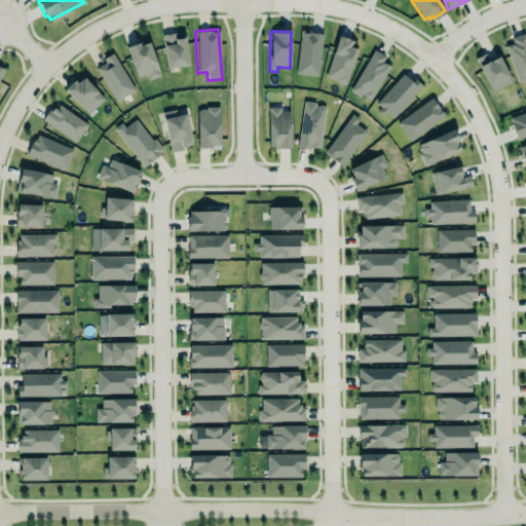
[(317,77),(324,35),(301,32),(295,74),(317,77)]
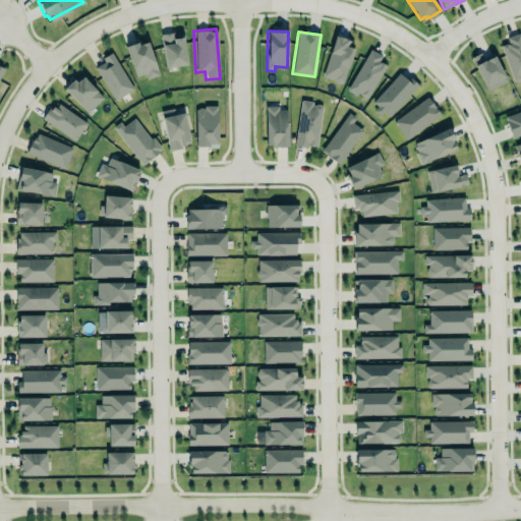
[(184,38),(173,39),(173,34),(162,35),(165,68),(186,66),(184,38)]
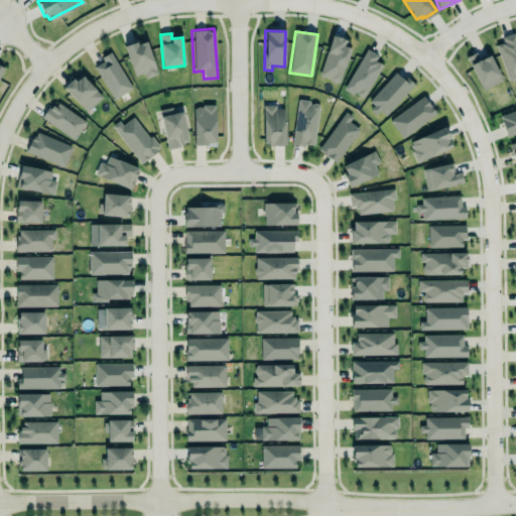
[(495,43),(510,84),(515,81),(515,37),(515,35),(495,43)]
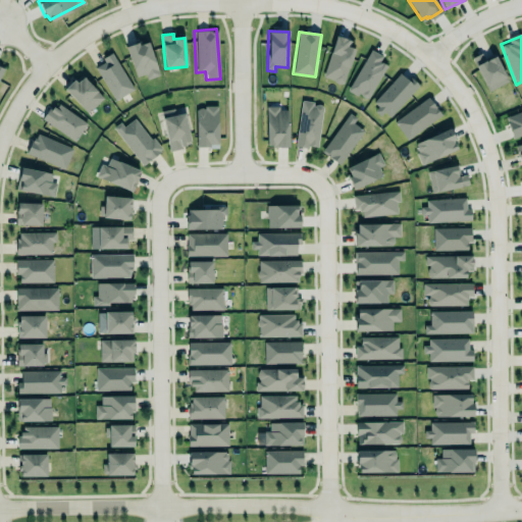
[(335,38),(322,79),(343,85),(356,45),(335,38)]
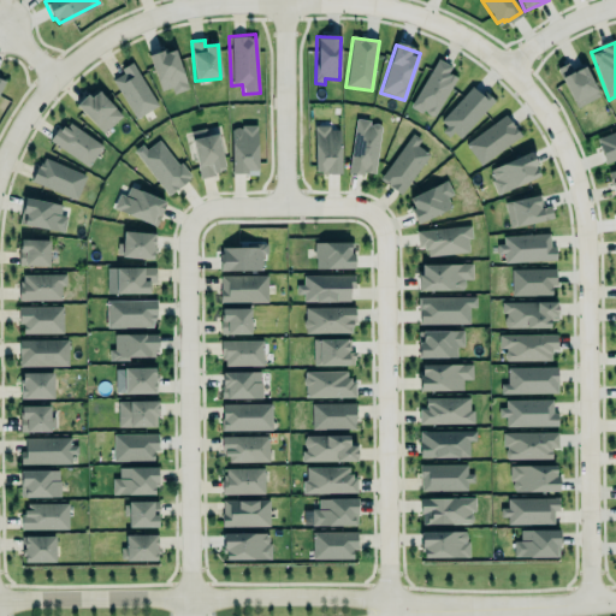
[(188,87),(173,48),(148,57),(163,95),(188,87)]
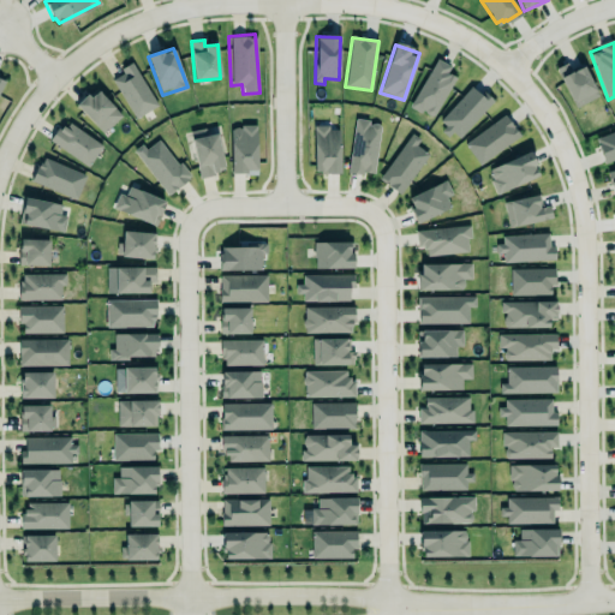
[(434,119),(454,77),(447,73),(451,67),(435,59),(411,107),(434,119)]
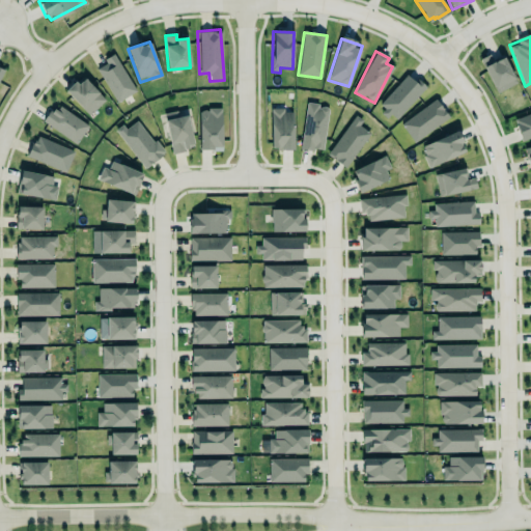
[(477,57),(482,54),(487,52),(492,59),(501,54),(515,81),(495,91),(481,64),(477,57)]
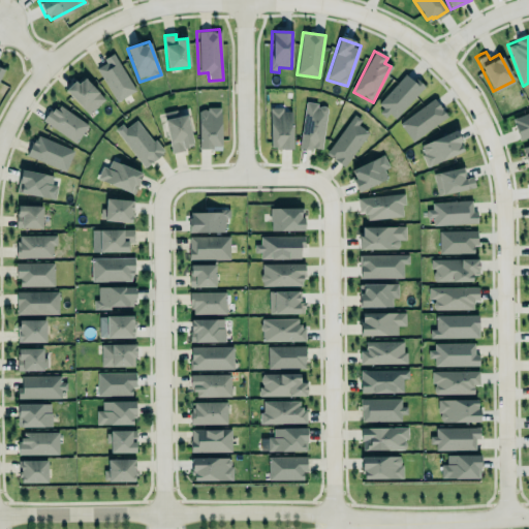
[(96,67),(117,102),(135,91),(115,56),(96,67)]
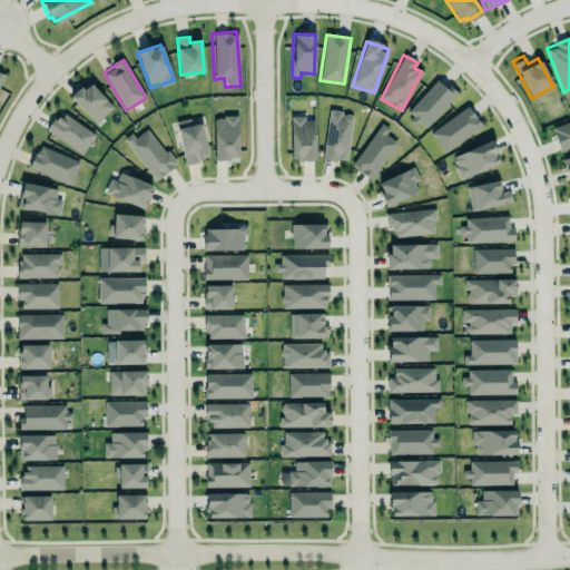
[(426,130),(454,94),(435,80),(406,119),(415,126),(418,124),(426,130)]
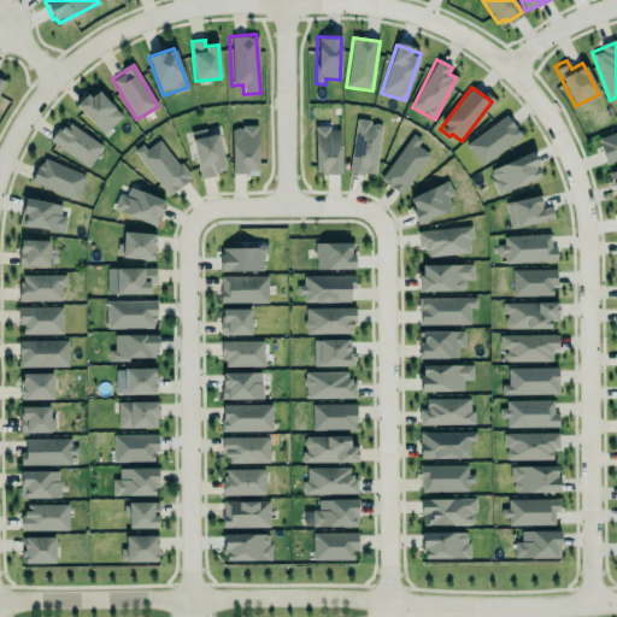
[(74,103),(86,92),(88,95),(92,92),(93,93),(97,88),(112,106),(119,115),(101,131),(74,103)]
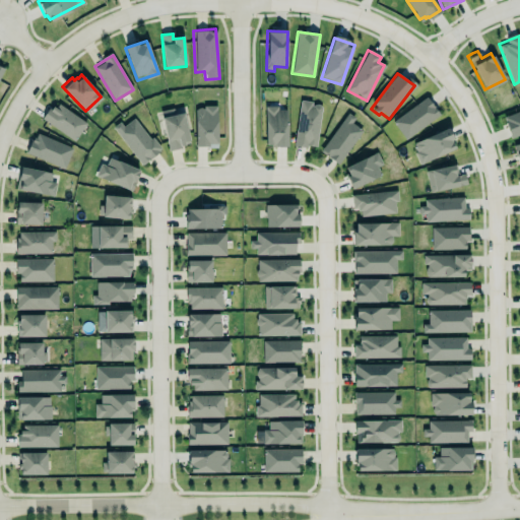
[(439,117),(428,99),(393,120),(404,138),(439,117)]
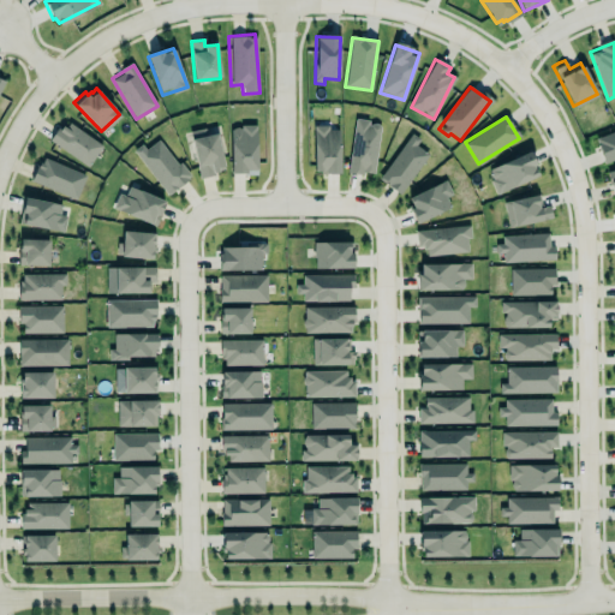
[(102,145),(65,120),(51,142),(88,167),(102,145)]
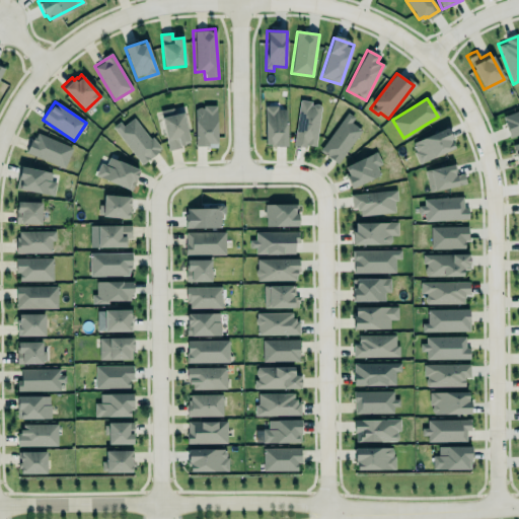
[(300,101),(294,145),(315,148),(321,104),(300,101)]
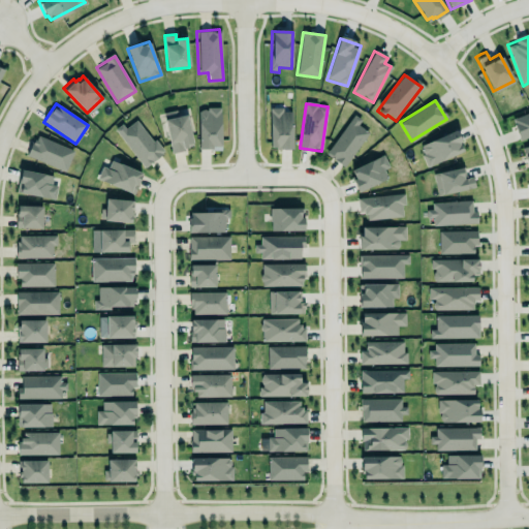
[(290,148),(290,110),(280,110),(280,106),(268,106),(268,145),(274,145),(274,148),(290,148)]
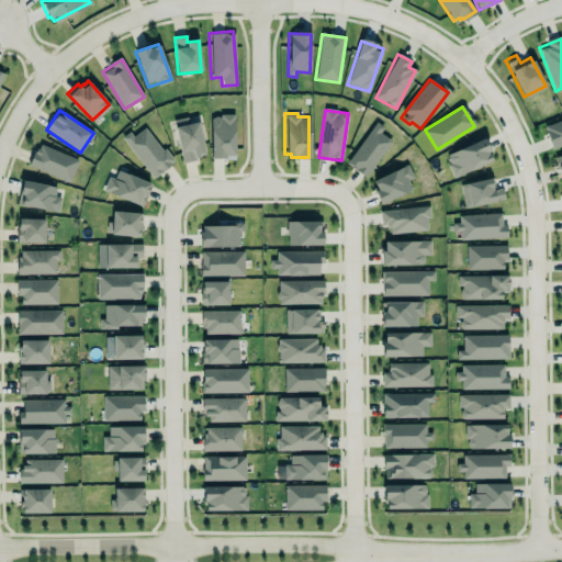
[(235,158),(234,115),(211,115),(211,158),(235,158)]
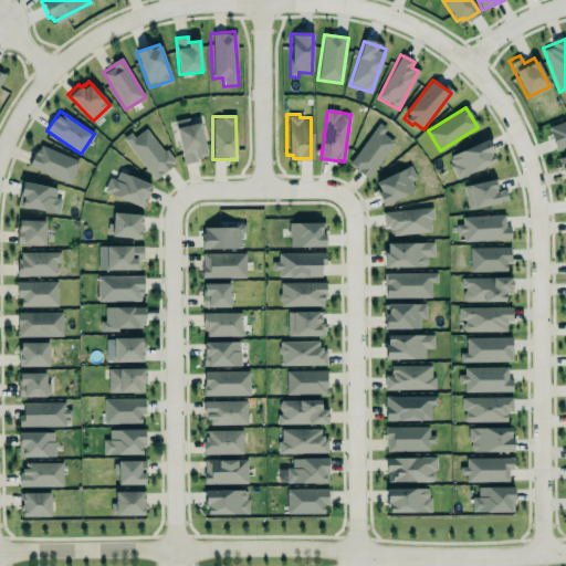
[(207,158),(200,123),(190,125),(189,118),(175,121),(184,164),(207,158)]
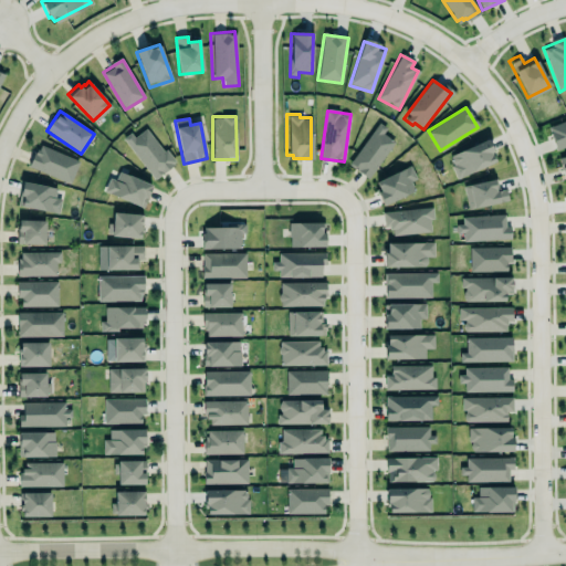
[(565,121),(547,128),(556,150),(565,146),(565,121)]
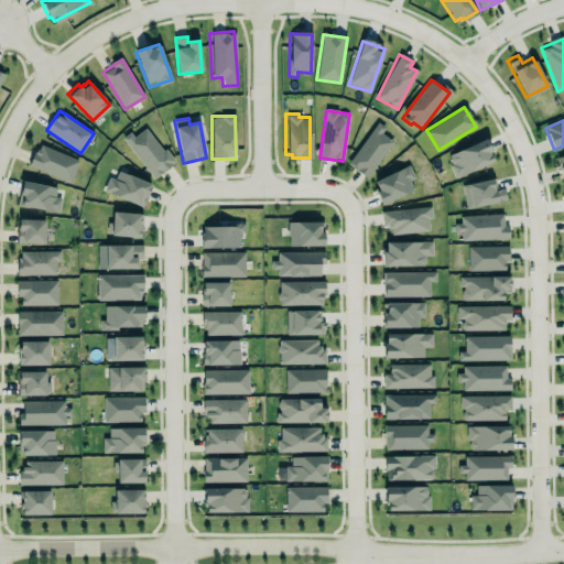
[(392,141),(381,134),(386,128),(375,121),(348,166),(369,179),(392,141)]
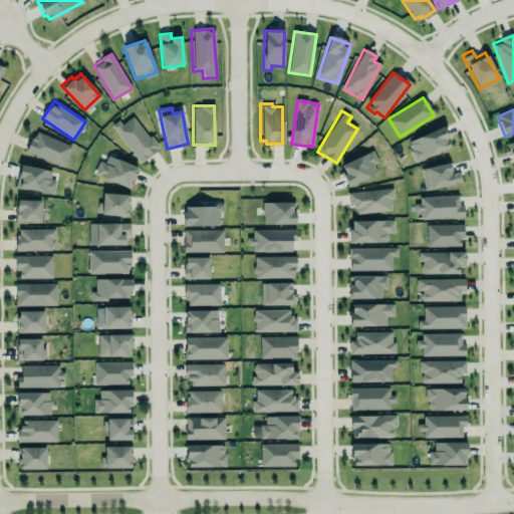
[(114,126),(138,164),(157,152),(135,114),(114,126)]
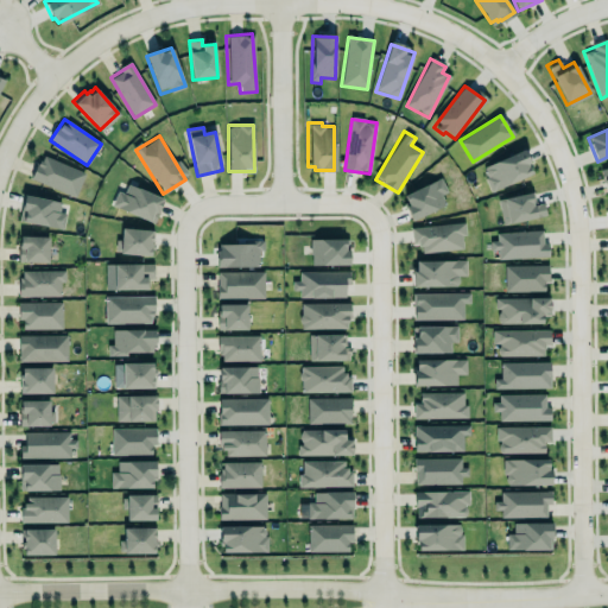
[(533,173),(523,150),(481,169),(492,192),(533,173)]
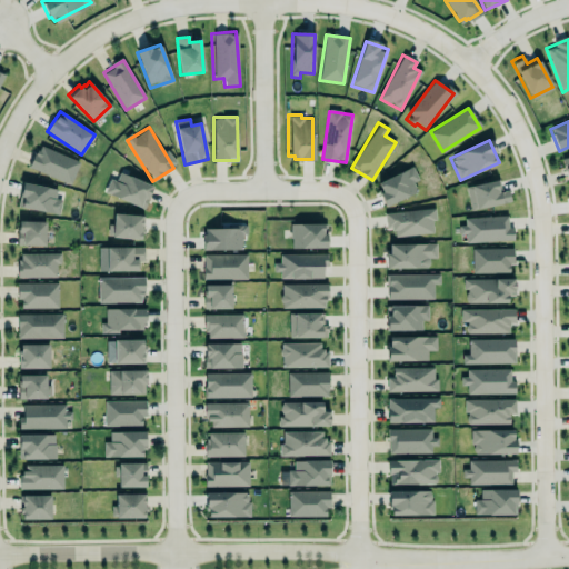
[(30,171),(72,183),(79,160),(37,148),(30,171)]
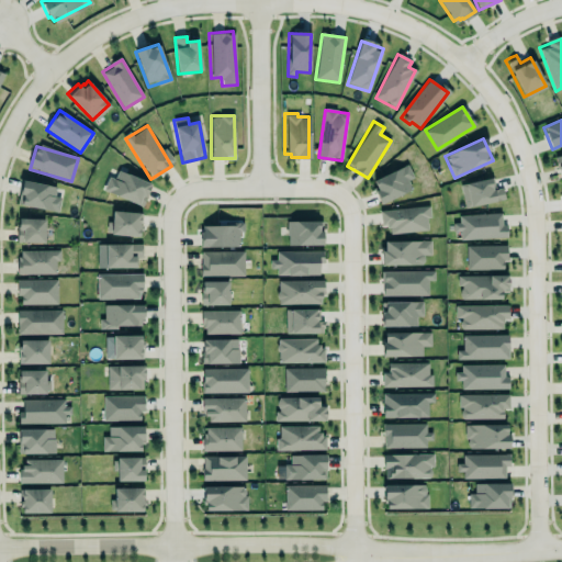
[(371,178),(406,161),(413,177),(407,179),(412,188),(378,203),(370,187),(374,184),(371,178)]
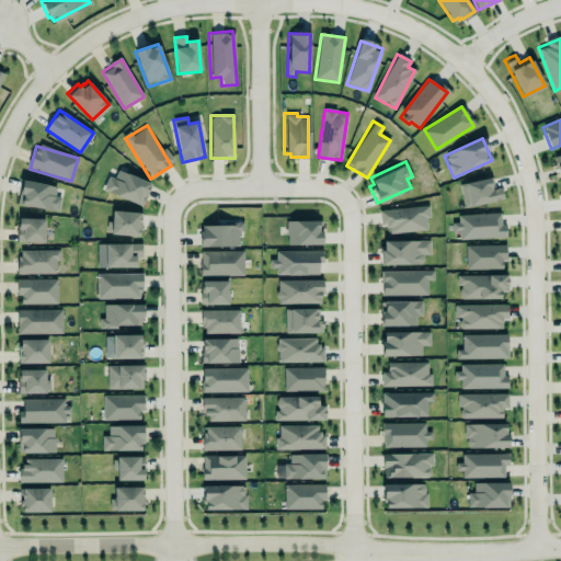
[(107,176),(103,192),(142,205),(150,182),(117,172),(114,179),(107,176)]
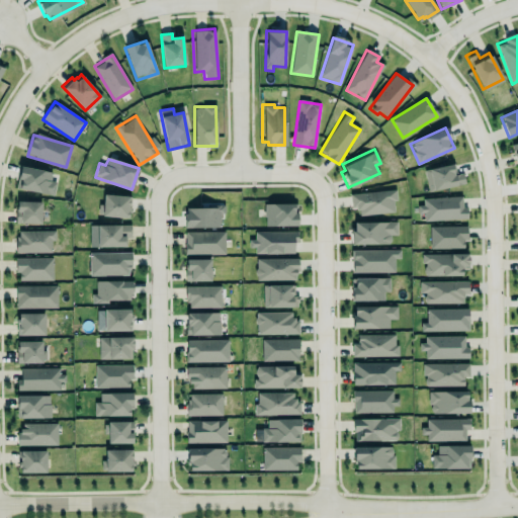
[(423,170),(428,189),(433,189),(434,186),(455,182),(456,183),(464,182),(464,177),(462,177),(461,171),(455,173),(451,161),(428,166),(429,168),(423,170)]
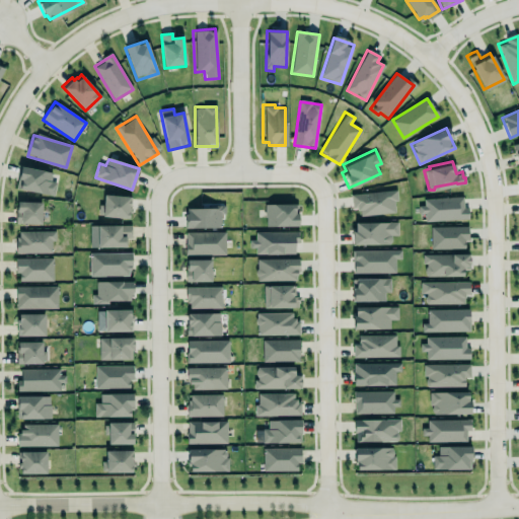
[(16,190),(54,197),(57,182),(50,181),(52,173),(20,167),(16,190)]
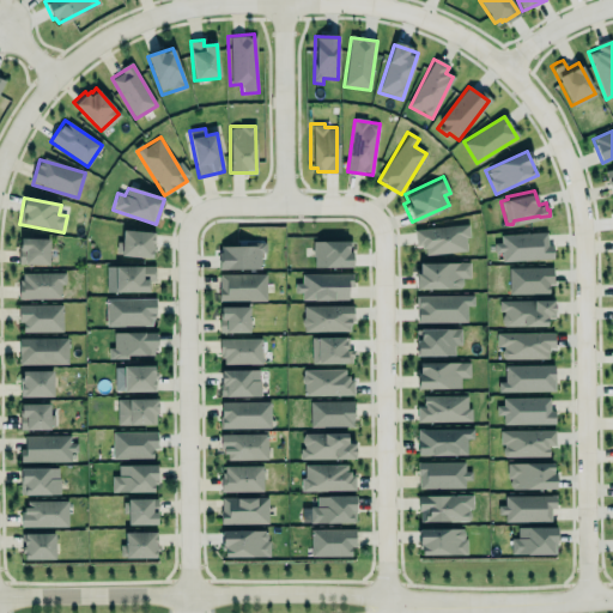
[(412,229),(467,224),(468,236),(463,237),(465,250),(424,255),(423,248),(420,248),(419,243),(413,244),(412,229)]
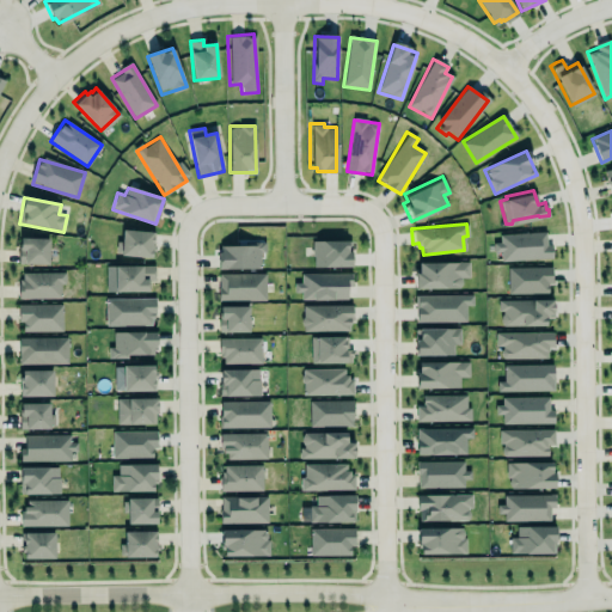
[(152,257),(153,232),(122,231),(122,242),(116,242),(115,256),(152,257)]
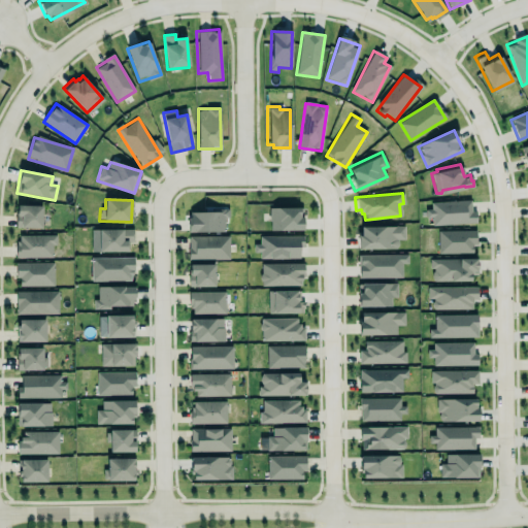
[(428,218),(432,218),(433,225),(475,224),(475,210),(471,210),(471,201),(428,202),(428,218)]
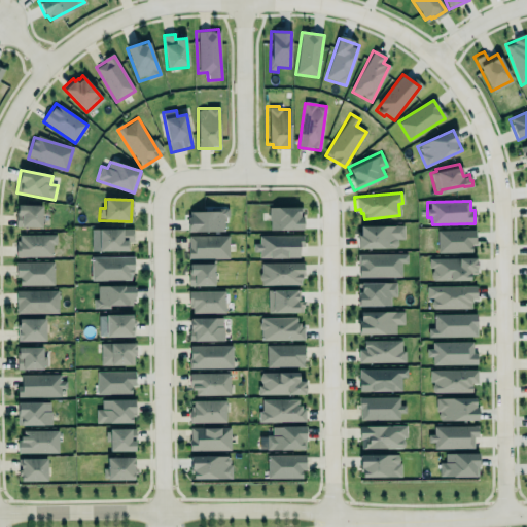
[(15,203),(41,204),(40,226),(13,225),(14,211),(15,211),(15,203)]
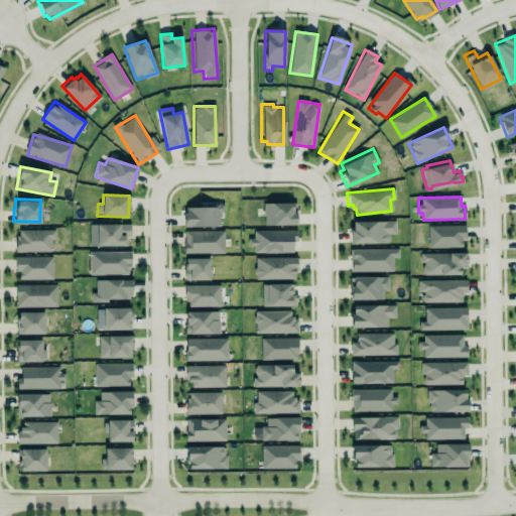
[(296,225),(295,203),(263,204),(263,226),(296,225)]
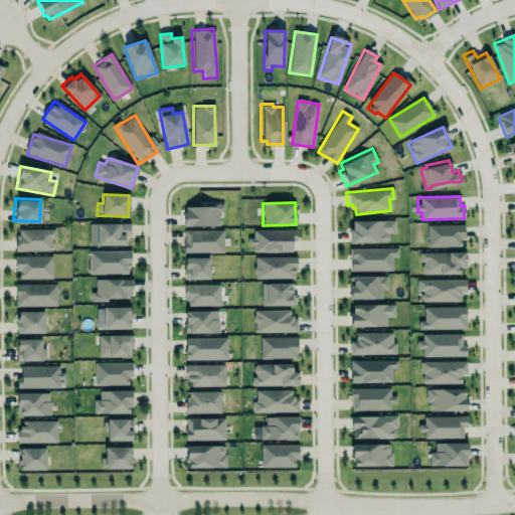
[(184,207),(184,227),(218,226),(218,213),(223,212),(223,206),(184,207)]
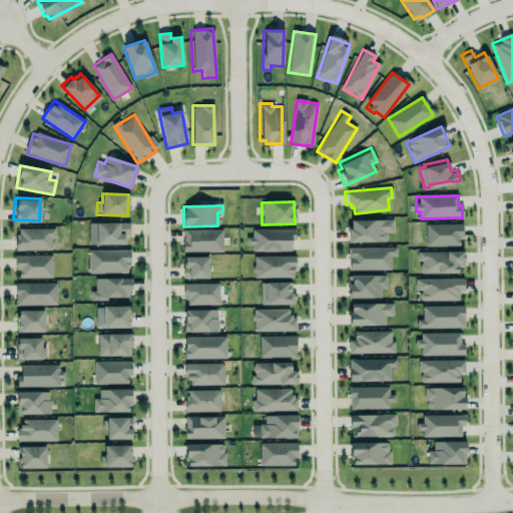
[(94,221),(117,220),(117,221),(127,221),(127,233),(122,233),(122,242),(95,243),(94,221)]
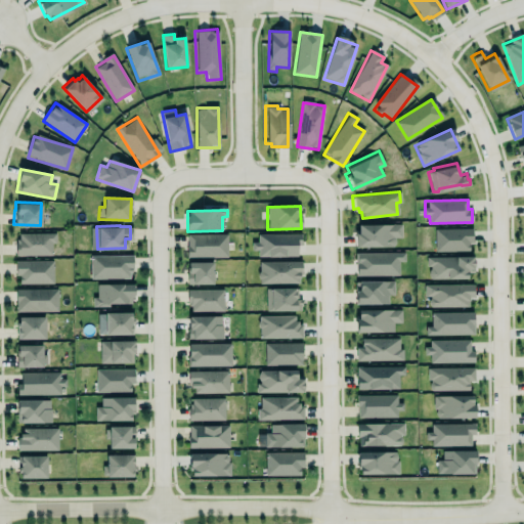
[(356,225),(356,248),(395,248),(395,237),(401,237),(401,225),(356,225)]
